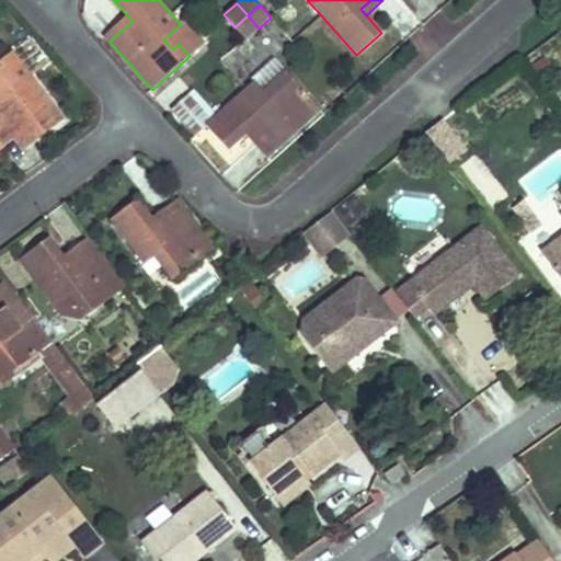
[(103,36),(110,42),(133,21),(127,14),(103,36)]
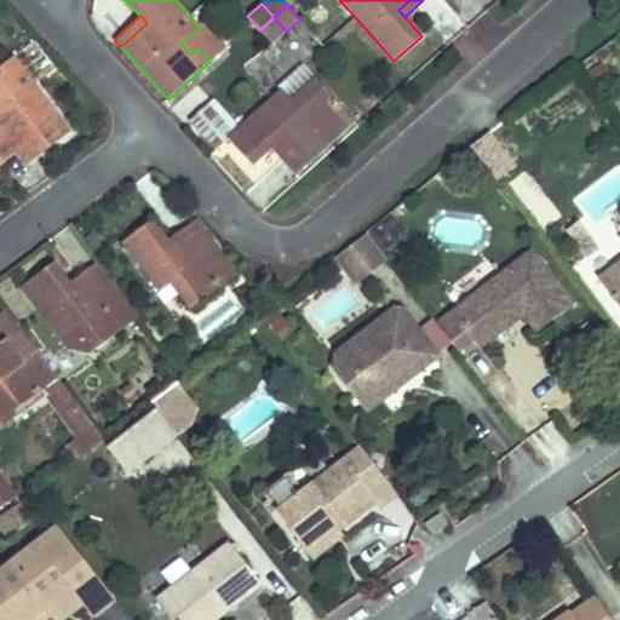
[(271,44),(286,32),(274,17),(259,30),(271,44)]
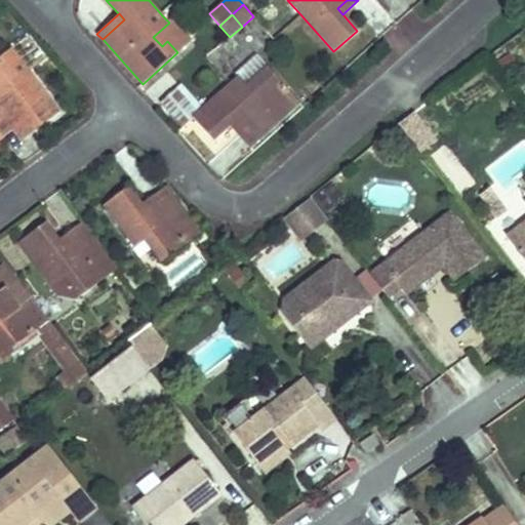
[(173,19),(169,23),(153,37),(162,46),(167,41),(177,52),(192,40),(173,19)]
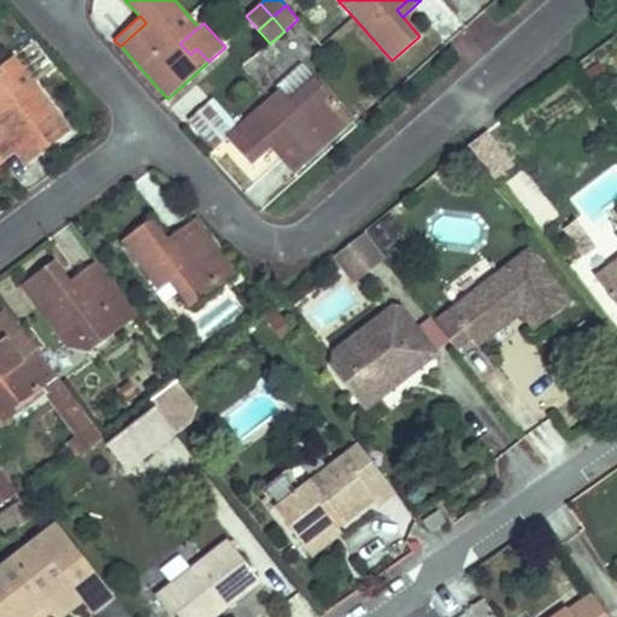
[(21,92),(34,82),(15,56),(1,65),(21,92)]
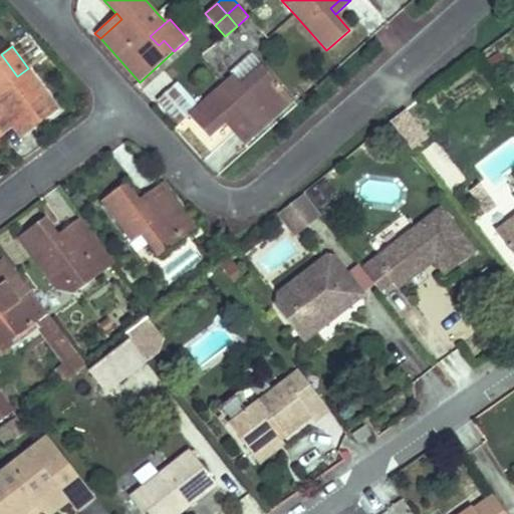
[(59,109),(28,68),(17,76),(1,54),(0,54),(0,116),(17,104),(34,127),(59,109)]
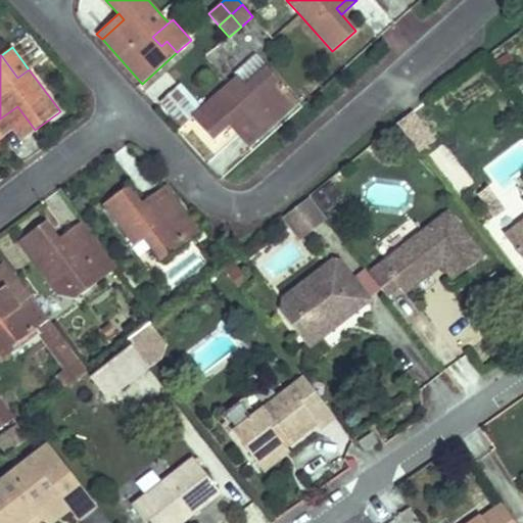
[(238,77),(231,84),(192,117),(214,141),(235,122),(254,144),(299,104),(256,55),(236,75),(238,77)]
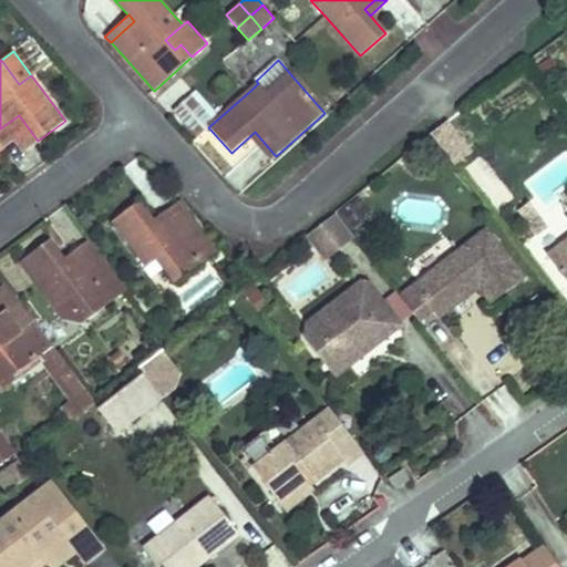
[(19,115),(0,129),(0,144),(3,148),(17,137),(27,150),(38,141),(19,115)]
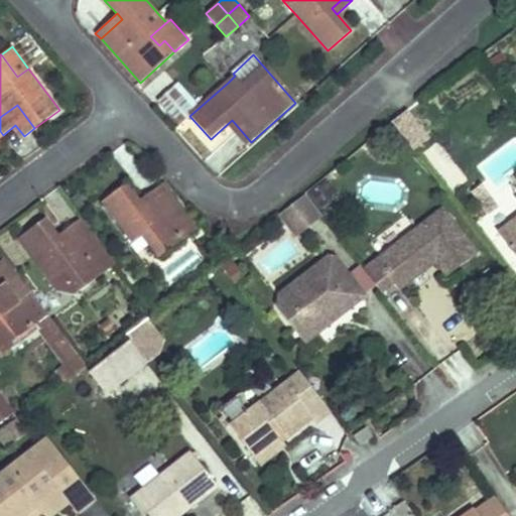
[(408,109),(390,121),(411,151),(429,138),(408,109)]
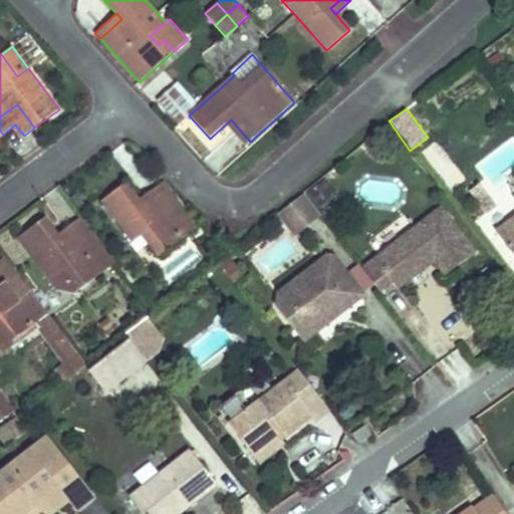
[(245,147),(250,142),(231,119),(226,124),(245,147)]
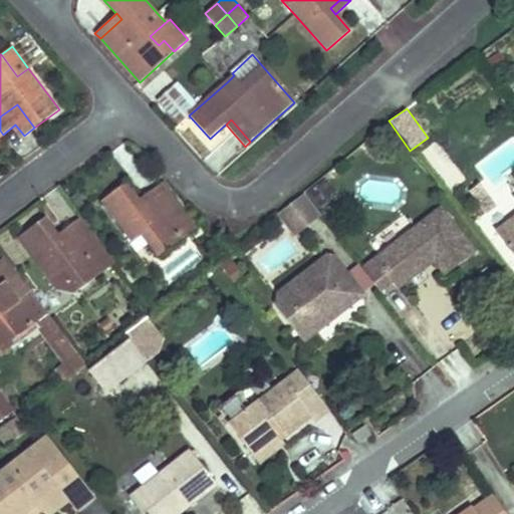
[(317,206),(334,193),(325,181),(308,194),(317,206)]
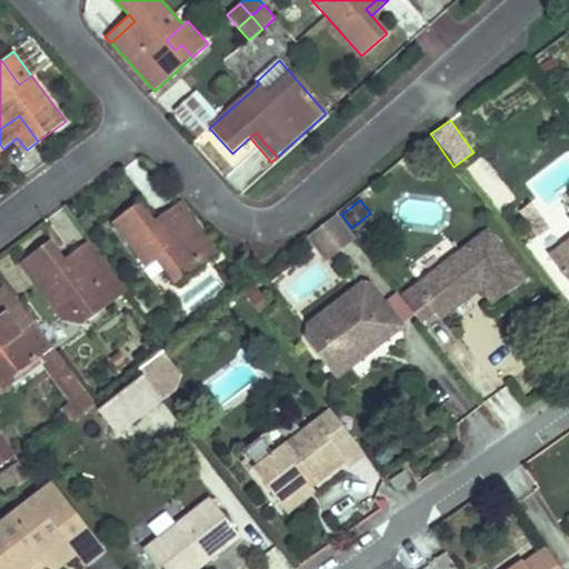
[(147,268),(158,260),(165,255),(172,266),(166,270),(176,283),(217,252),(183,209),(158,228),(153,221),(139,202),(112,223),(147,268)]
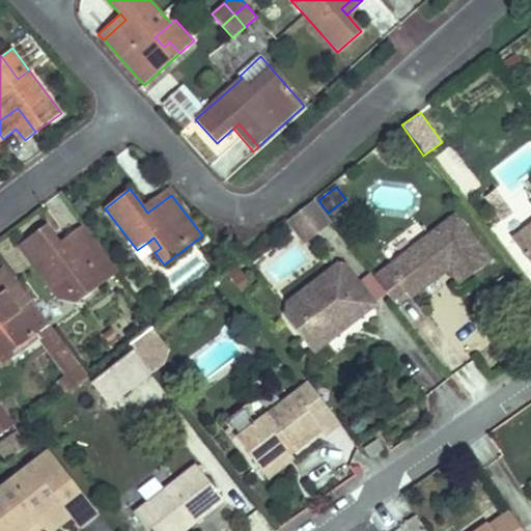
[(167,189),(143,206),(147,213),(171,195),(167,189)]
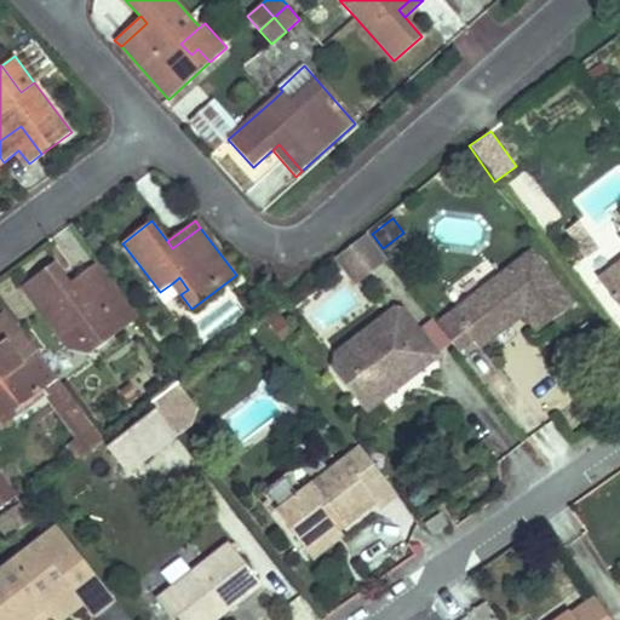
[(587,257),(598,248),(587,234),(577,242),(587,257)]
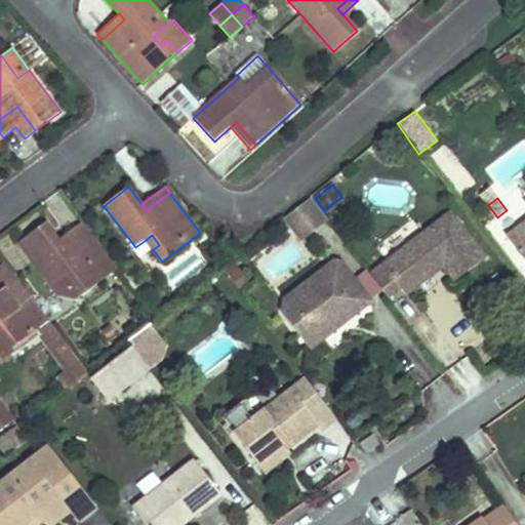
[(326,219),(310,199),(285,218),(301,239),(326,219)]
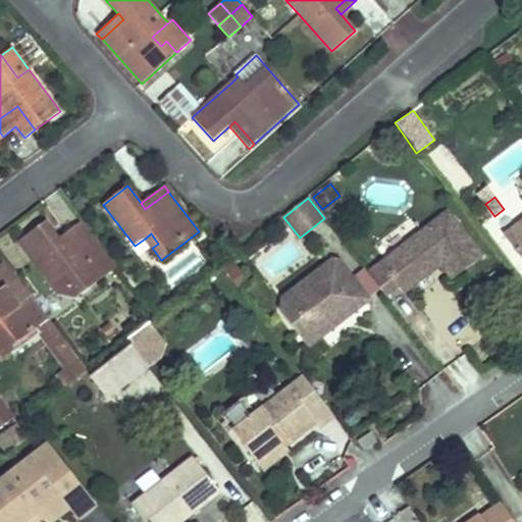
[(447,212),(368,273),(385,295),(398,285),(436,256),(441,263),(447,270),(458,261),(465,270),(481,257),(447,212)]
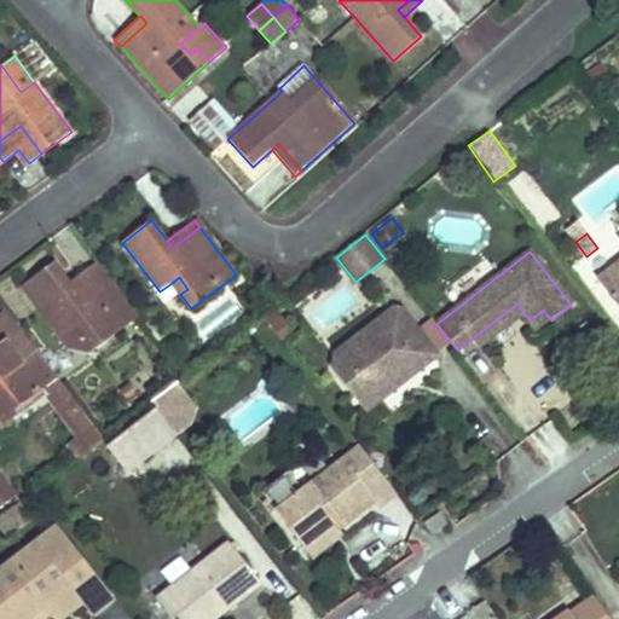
[(75,324),(94,350),(139,316),(103,268),(75,289),(70,282),(55,261),(25,284),(62,333),(75,324)]
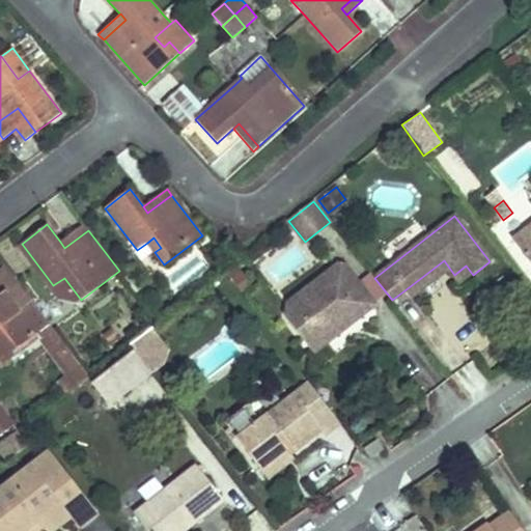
[(84,224),(60,242),(64,248),(88,230),(84,224)]
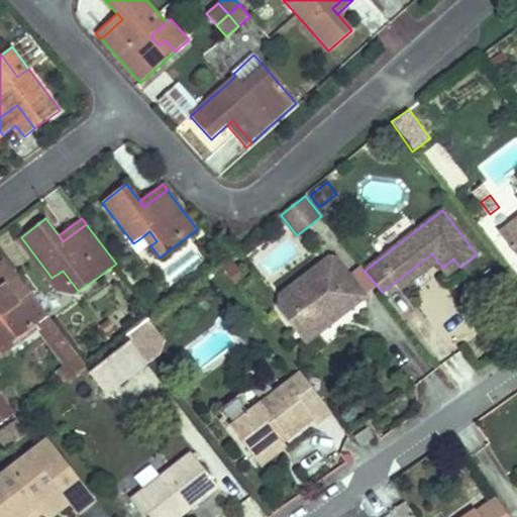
[(516,218),(499,233),(516,256),(516,218)]
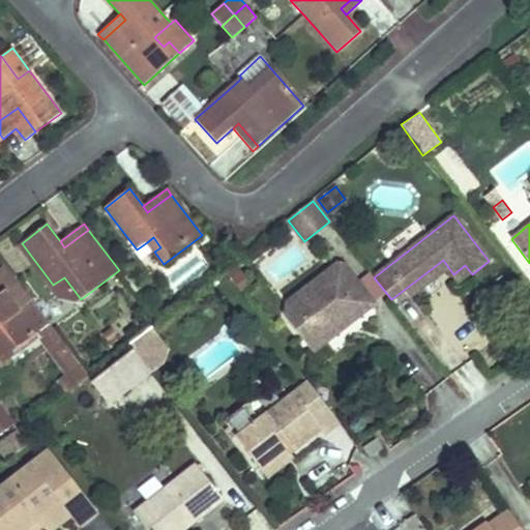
[(147,242),(154,252),(160,247),(153,237),(147,242)]
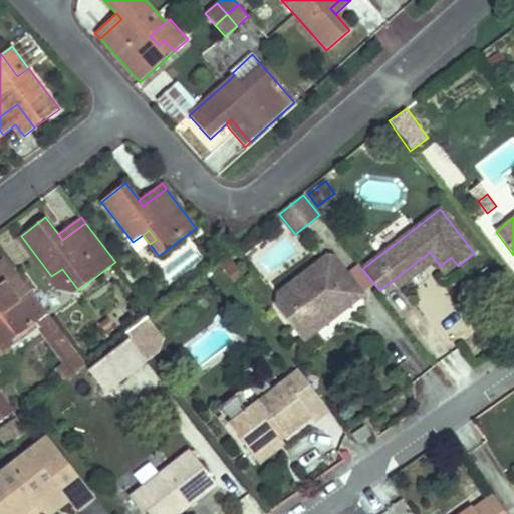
[(430,252),(392,281),(398,288),(435,259),(430,252)]
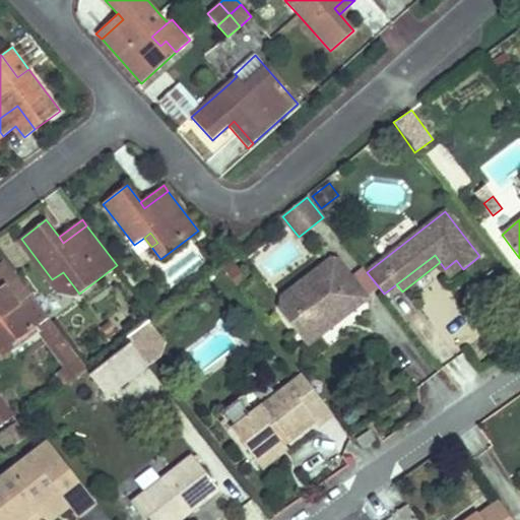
[(352,310),(368,299),(337,260),(330,259),(281,297),(279,311),(298,334),(319,336),(332,325),(334,311),(345,303),(352,310)]
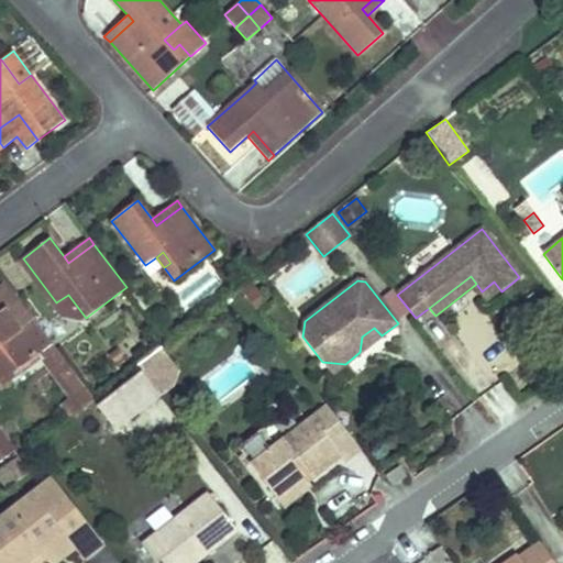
[(494,282),(482,291),(489,300),(501,291),(494,282)]
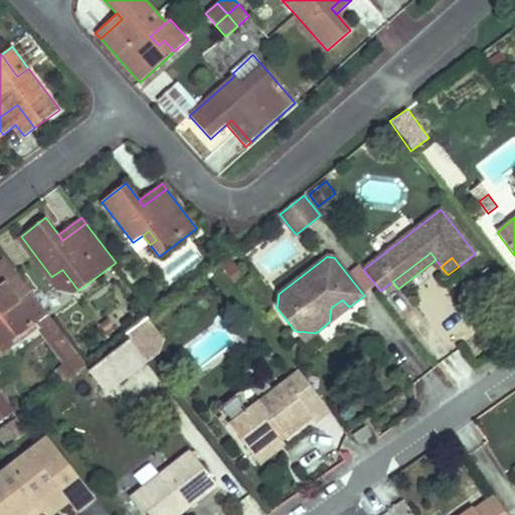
[(0,288),(17,275),(6,261),(0,265),(0,288)]
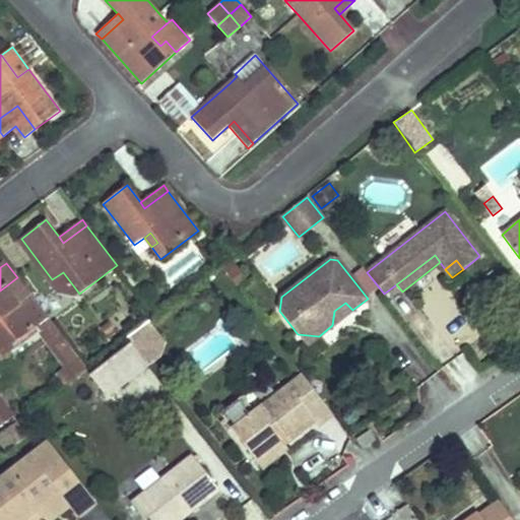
[(63,272),(52,279),(60,290),(79,294),(63,272)]
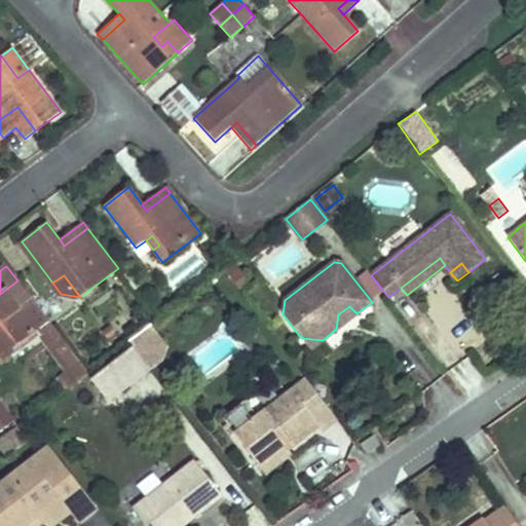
[(54,348),(63,341),(17,280),(0,294),(0,364),(13,354),(10,350),(40,329),(54,348)]
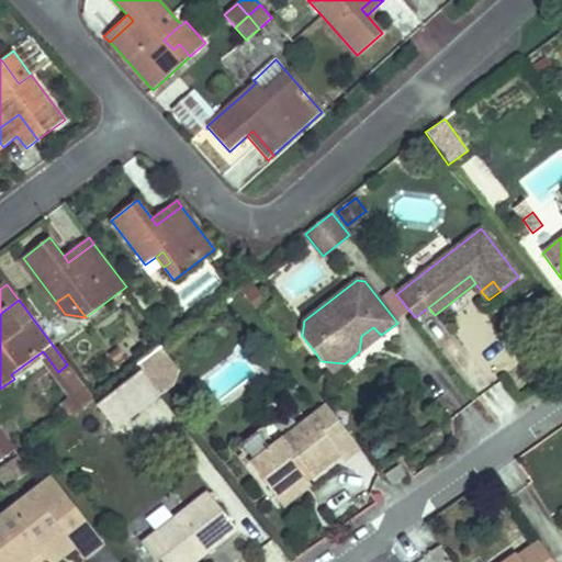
[(359,351),(381,335),(373,327),(361,336),(359,351)]
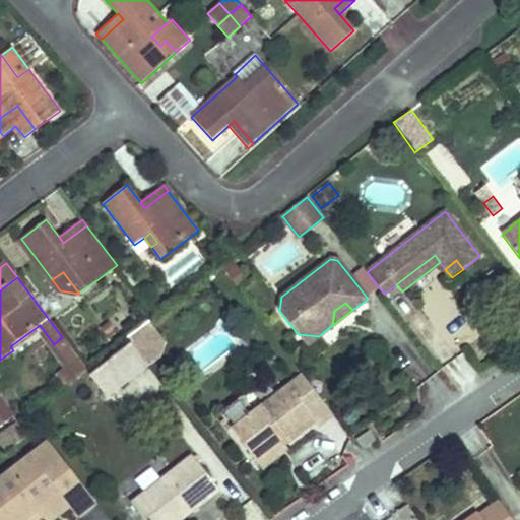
[(139,329),(159,355),(165,341),(149,321),(139,329)]
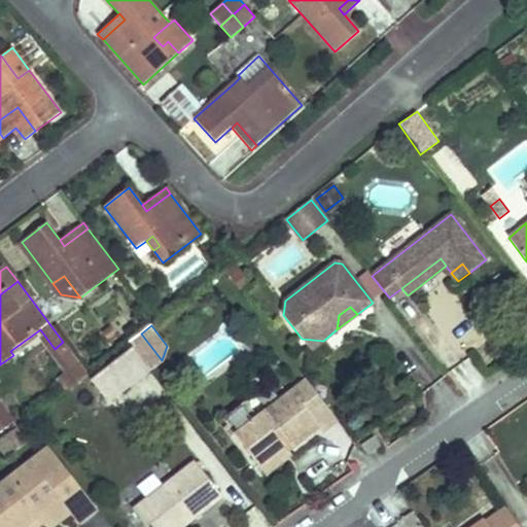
[(150,369),(162,360),(141,334),(130,342),(133,346),(150,369)]
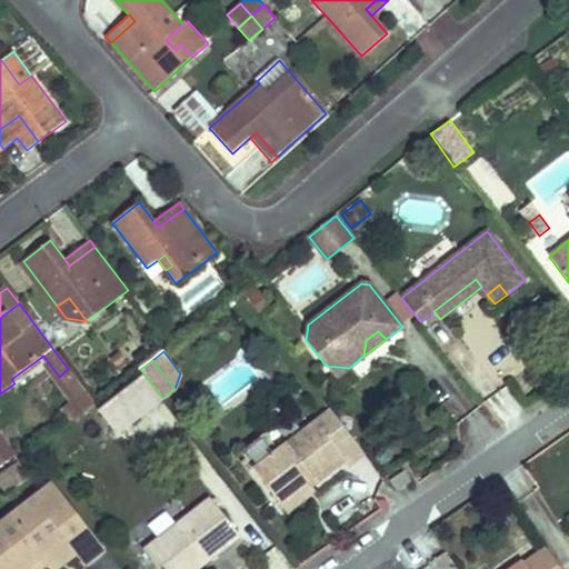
[(336,378),(349,368),(326,366),(336,378)]
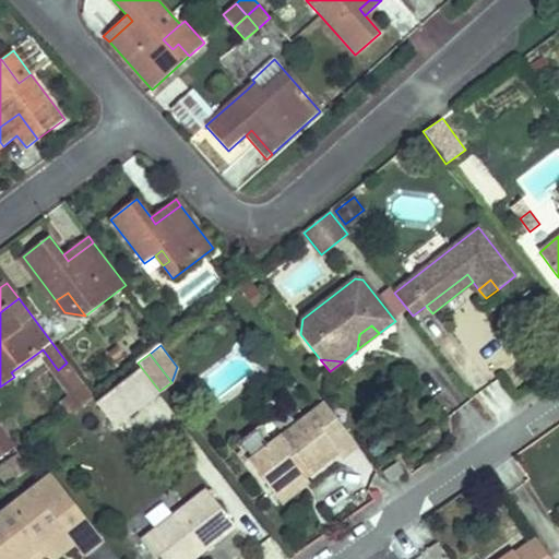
[(115,426),(159,391),(141,367),(96,402),(115,426)]
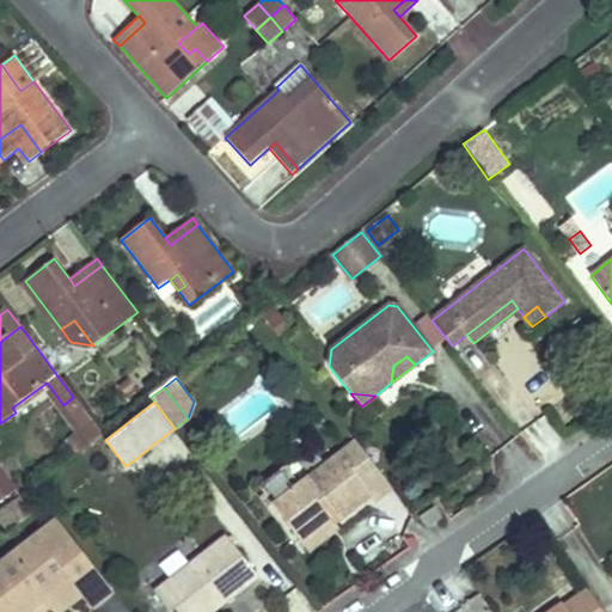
[(102,435),(83,409),(68,418),(78,432),(69,438),(80,451),(102,435)]
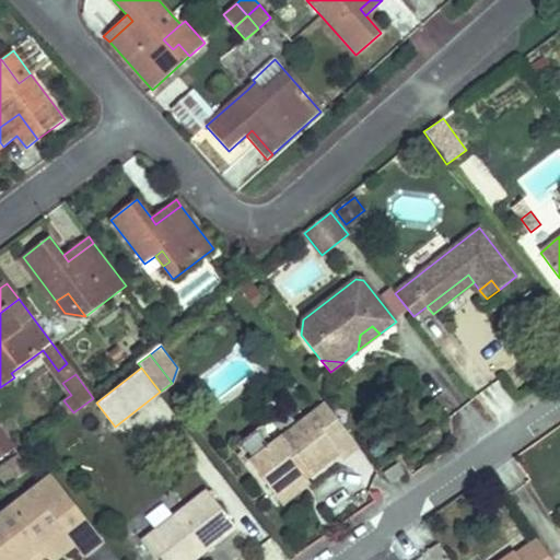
[(73,412),(63,400),(60,404),(69,416),(73,412)]
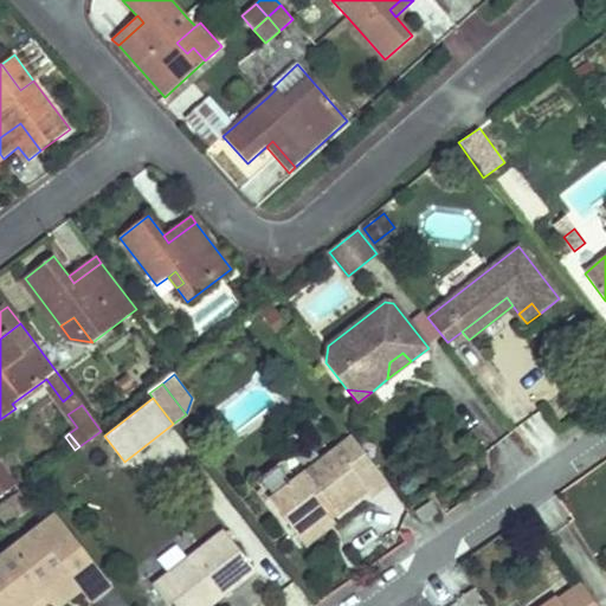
[(255,481),(296,534),(326,511),(330,517),(366,490),(371,496),(387,483),(352,437),(296,479),(282,461),(255,481)]
